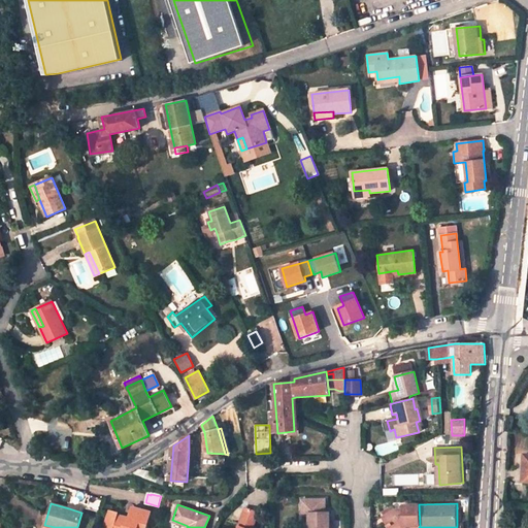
[(420,526),(419,504),(404,505),(404,509),(398,509),(397,510),(386,518),(385,518),(390,525),(392,524),(394,527),(404,527),(404,526),(420,526)]
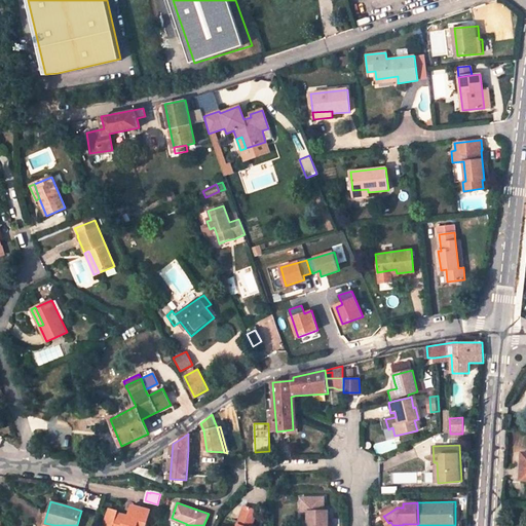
[(382,511),(384,516),(396,509),(393,503),(382,511)]
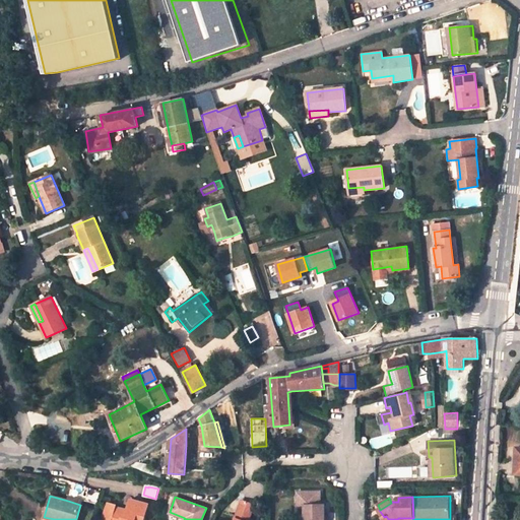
[(143,519),(148,506),(130,501),(127,511),(115,508),(115,505),(108,504),(103,519),(143,519)]
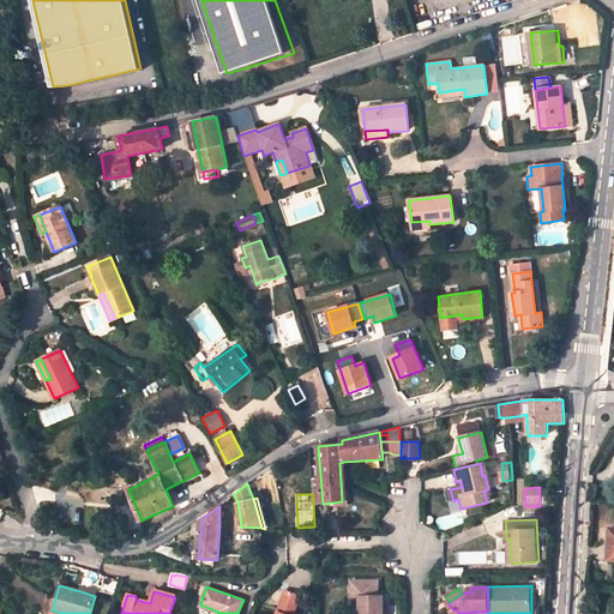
[(286,591),(275,613),(293,613),(301,597),(286,591)]
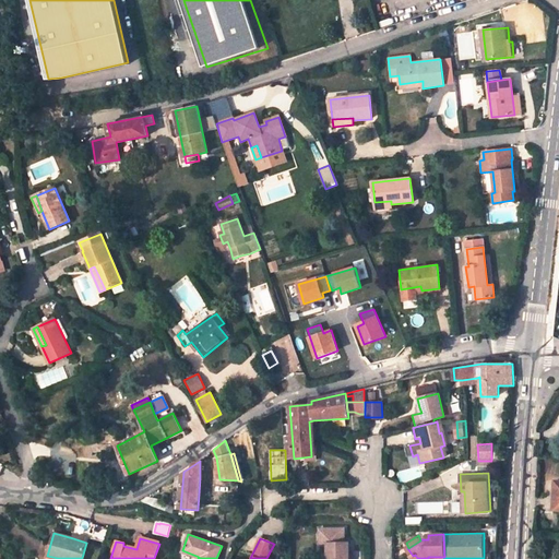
[(348,558),(348,555),(348,544),(326,545),(326,558),(348,558)]
